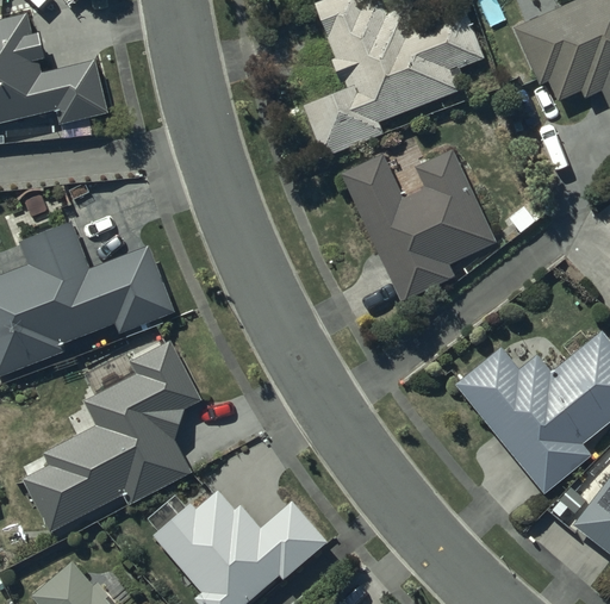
[(348,85),(304,106),(324,157),(383,134),(378,122),(467,86),(459,67),(483,57),(462,6),(412,25),(405,8),(388,14),(381,0),(372,0),(363,4),(362,0),(324,0),(316,4),(337,57),(331,58),(341,82),(347,80),(348,85)]
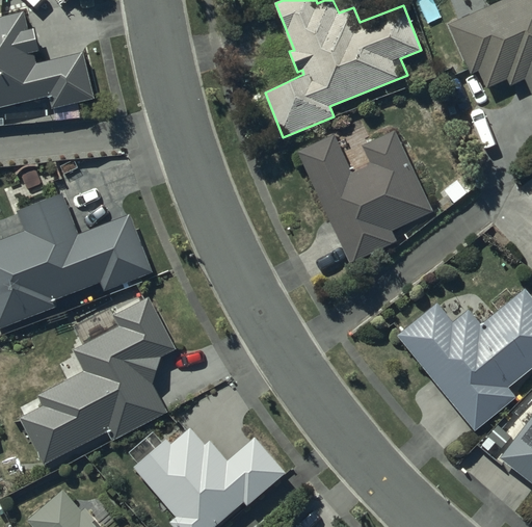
[(531,0),(502,0),(449,24),(472,73),(478,70),(486,87),(506,78),(510,85),(525,78),(531,93),(531,0)]
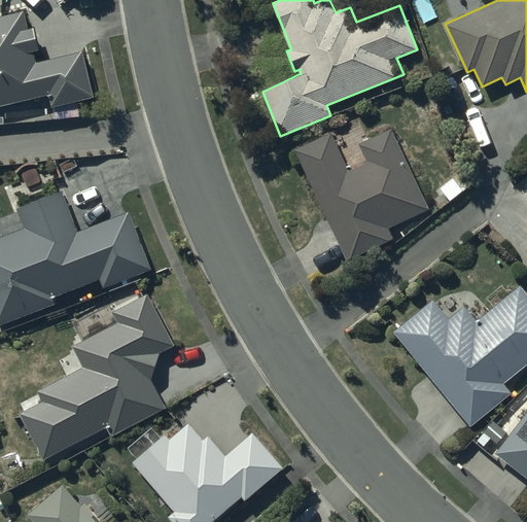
[(96,108),(83,59),(36,72),(32,59),(40,57),(34,35),(30,36),(25,19),(0,24),(0,112),(49,101),(55,118),(96,108)]
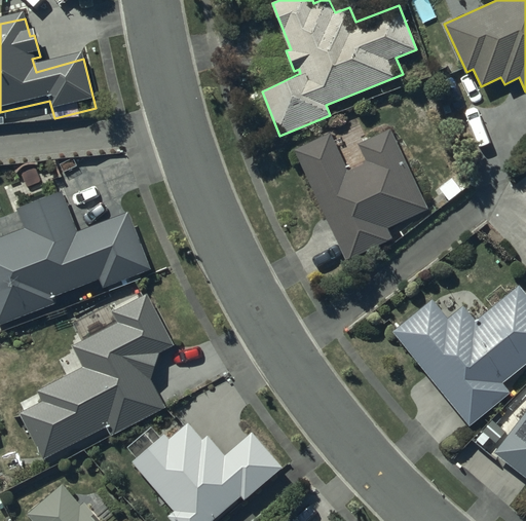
[(329,135),(293,150),(346,260),(391,237),(386,227),(426,208),(388,131),(360,145),(367,160),(347,171),(329,135)]
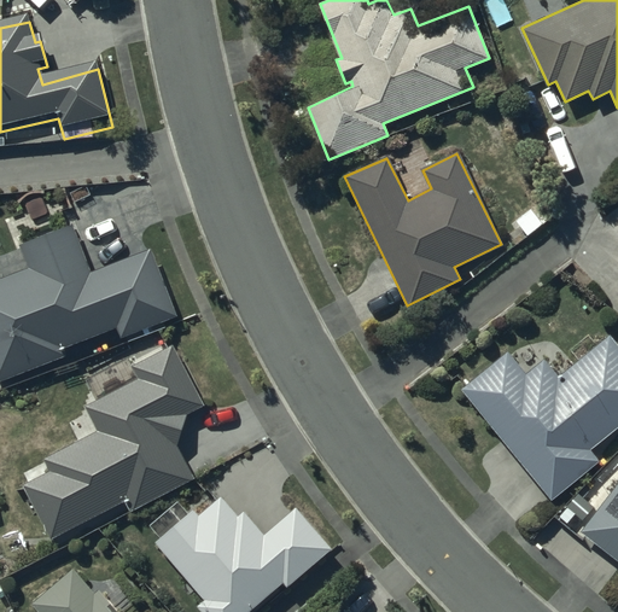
[(31,268),(0,280),(0,379),(68,355),(65,348),(116,330),(120,339),(178,318),(152,250),(91,273),(73,226),(23,244),(31,268)]
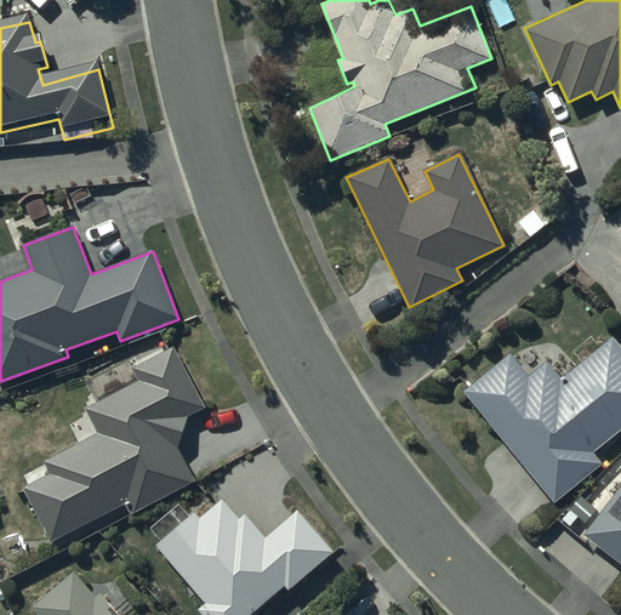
[(512,353),(462,391),(553,502),(602,463),(593,453),(620,430),(620,346),(613,336),(560,380),(546,362),(529,375),(512,353)]
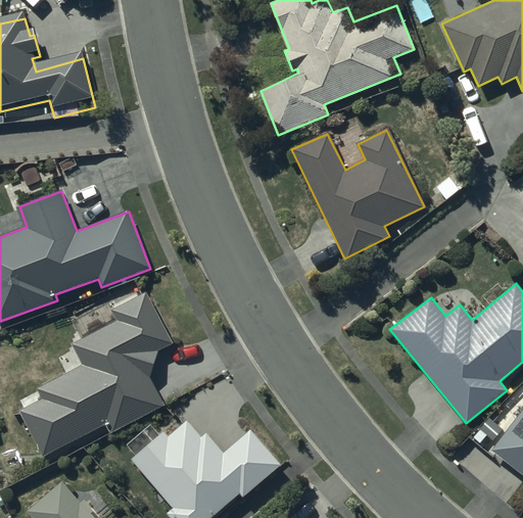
[(43,399),(18,409),(42,456),(105,425),(109,433),(162,407),(148,377),(156,351),(174,342),(148,292),(113,310),(119,320),(73,342),(84,365),(37,388),(43,399)]
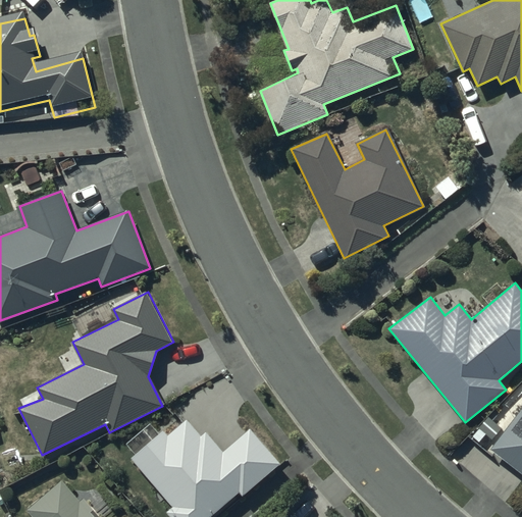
[(521,408),(492,449),(521,472),(521,408)]
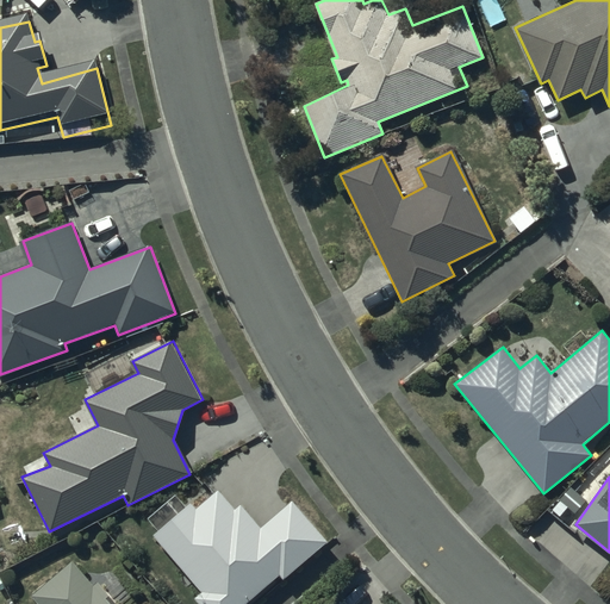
[(163,525),(153,536),(201,591),(193,598),(198,603),(242,603),(280,570),(285,576),(328,537),(294,500),(260,530),(238,505),(231,511),(215,493),(198,508),(191,500),(181,510),(168,496),(150,511),(163,525)]
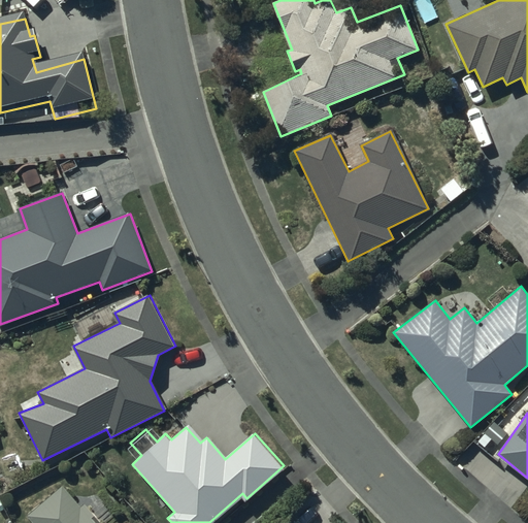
[(93,522),(61,487),(29,516),(34,522),(93,522)]
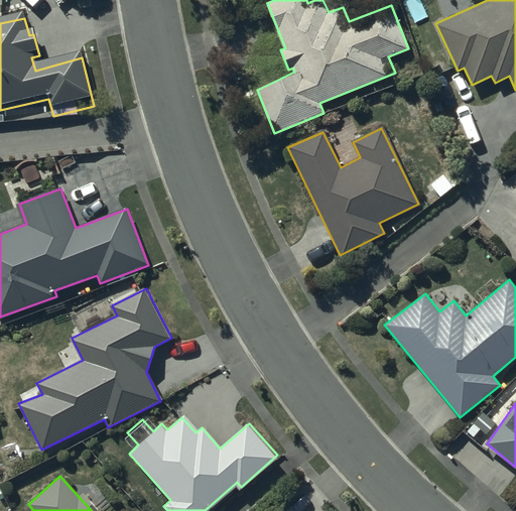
All buildings are outlined.
